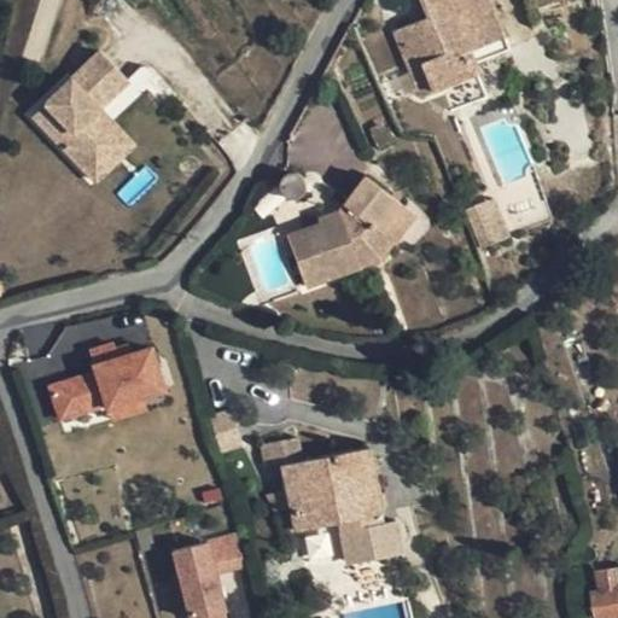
[(47,60),(54,0),(12,0),(6,54),(47,60)]
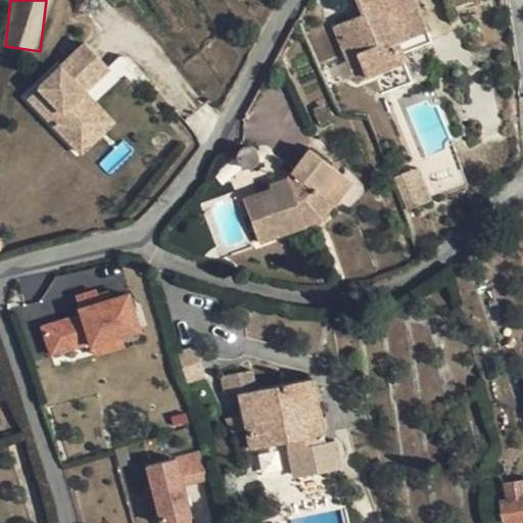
[(357,0),(363,13),(333,26),(345,56),(357,52),(367,78),(405,62),(408,61),(403,52),(400,41),(427,30),(415,0),(357,0)]
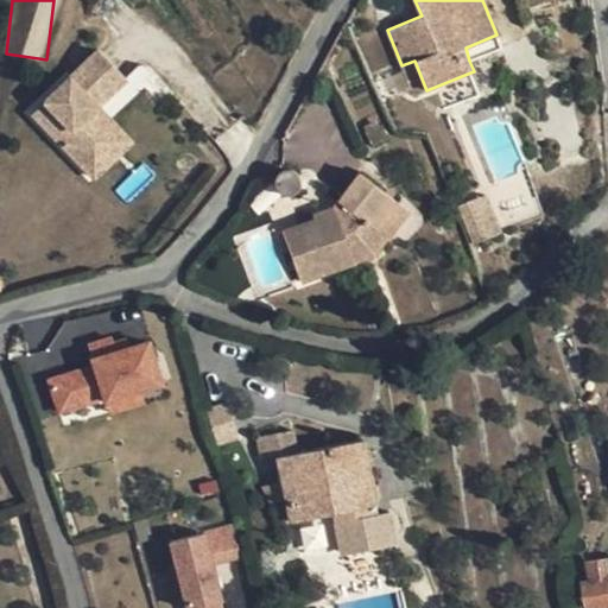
[(501,48),(496,35),(466,48),(469,61),(501,48)]
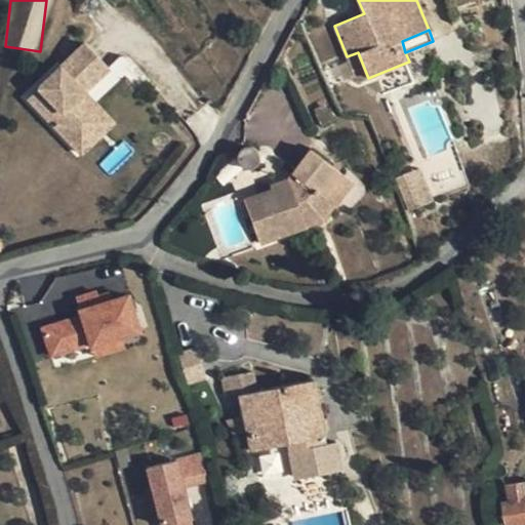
[(113,71),(87,46),(58,75),(66,82),(58,89),(51,82),(31,102),(72,143),(92,122),(82,111),(93,101),(88,95),(113,71)]
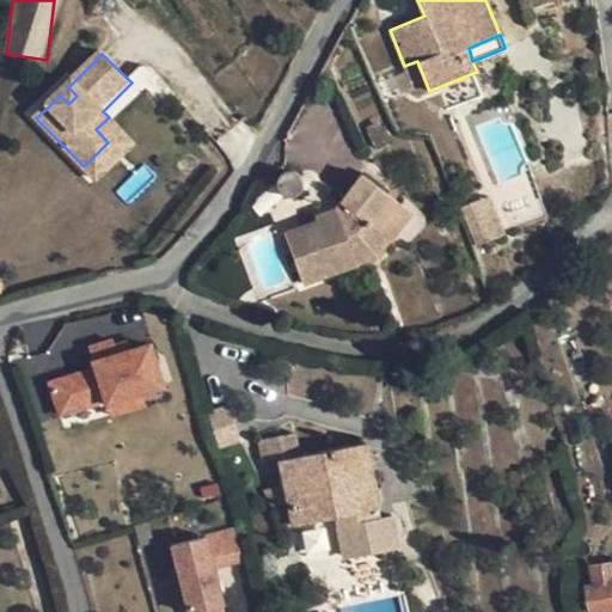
[(416,96),(429,91),(417,61),(404,66),(416,96)]
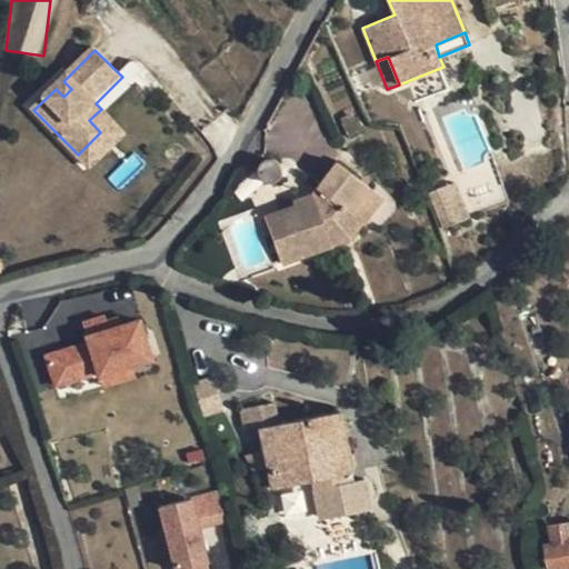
[(349,75),(358,93),(369,89),(360,70),(349,75)]
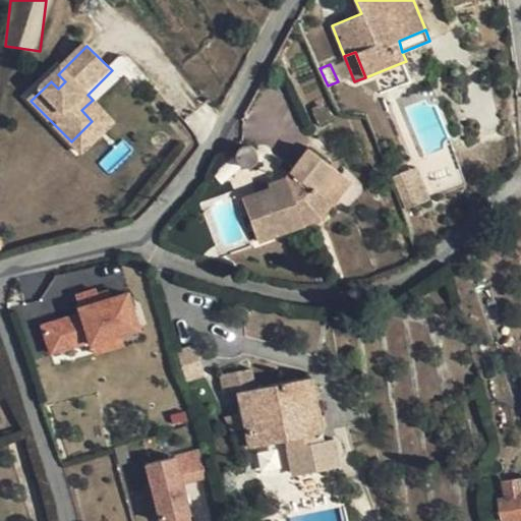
[(58,74),(51,81),(58,89),(65,81),(58,74)]
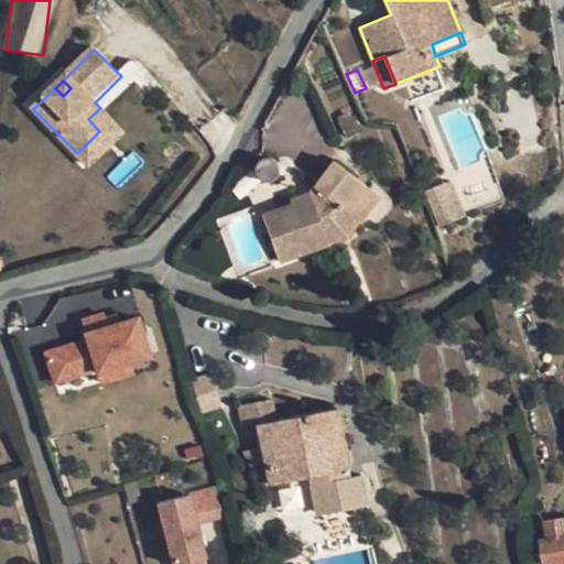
[(123,131),(100,108),(88,119),(99,131),(77,153),(89,164),(123,131)]
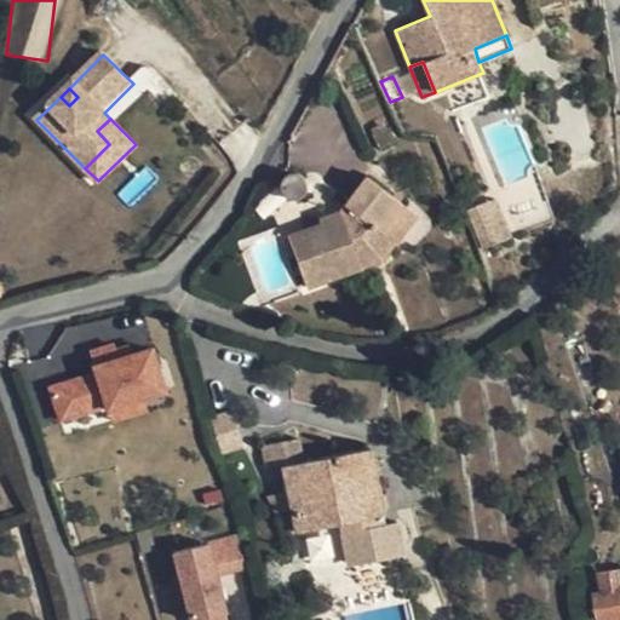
[(380,150),(396,142),(386,126),(372,135),(380,150)]
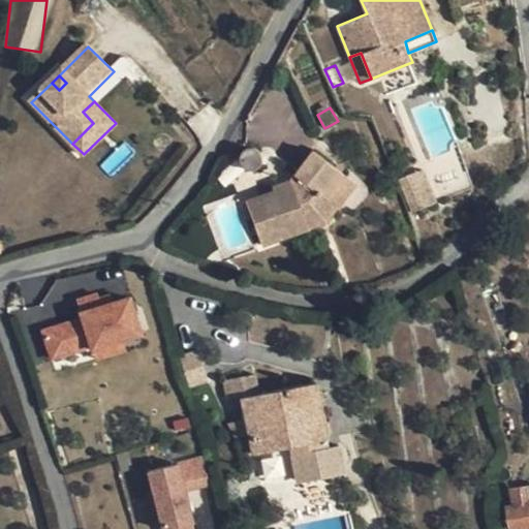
[(313,151),(300,167),(289,181),(273,187),(275,191),(247,203),(262,244),(322,222),(354,182),(313,151)]
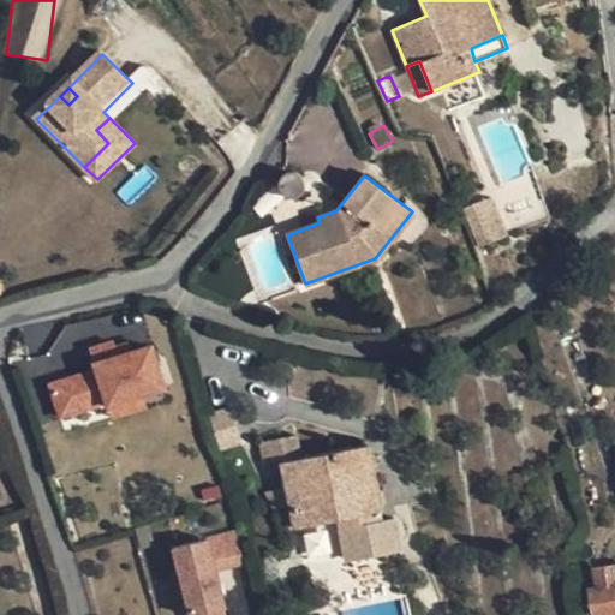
[(538,181),(491,198),(506,238),(553,224),(538,181)]
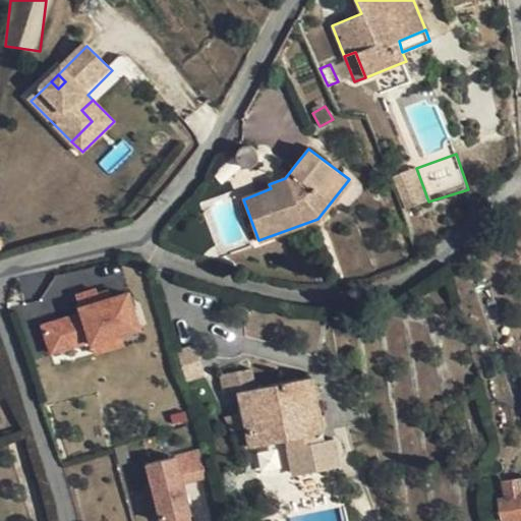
[(416,168),(392,175),(403,210),(428,201),(416,168)]
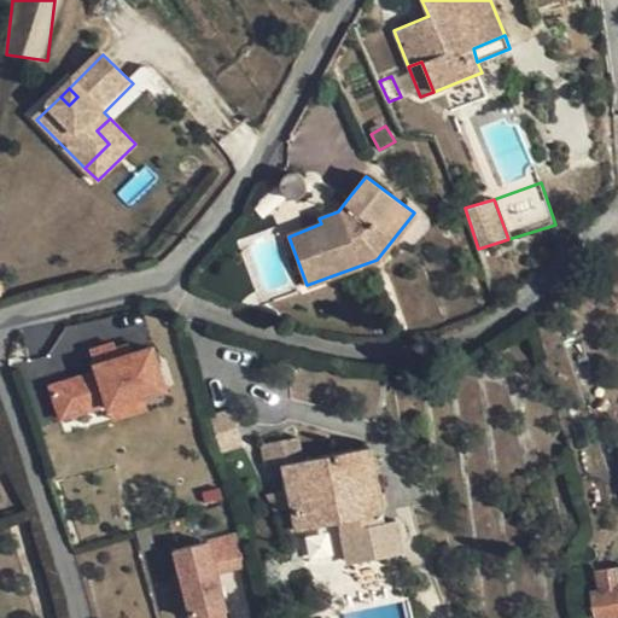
[(116,349),(92,356),(99,377),(53,394),(63,426),(109,410),(110,413),(167,394),(153,351),(121,362),(116,349)]
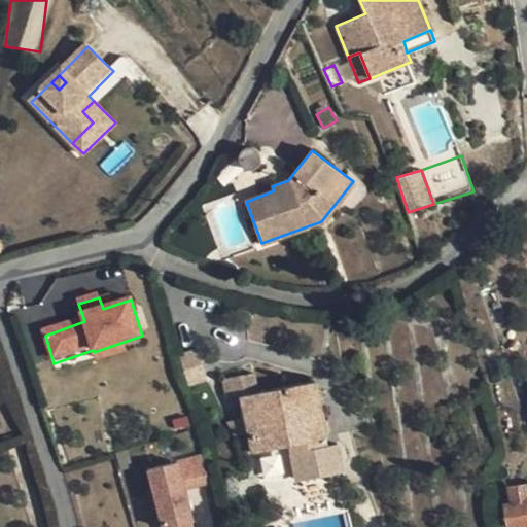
[(246,315),(251,306),(229,299),(225,308),(246,315)]
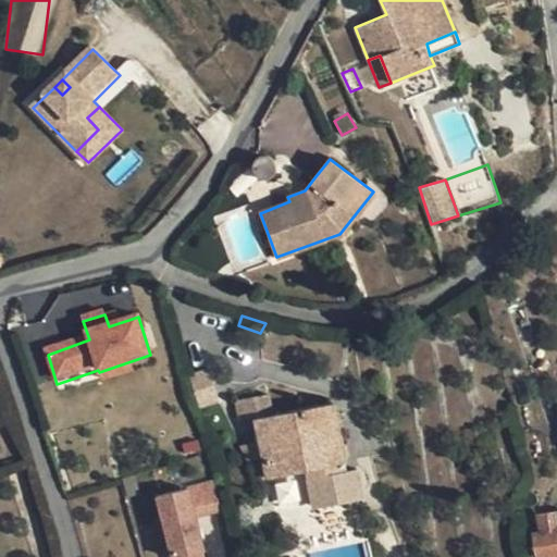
[(267,477),(344,460),(346,459),(333,400),(276,413),(272,393),(250,397),(255,417),(267,477)]
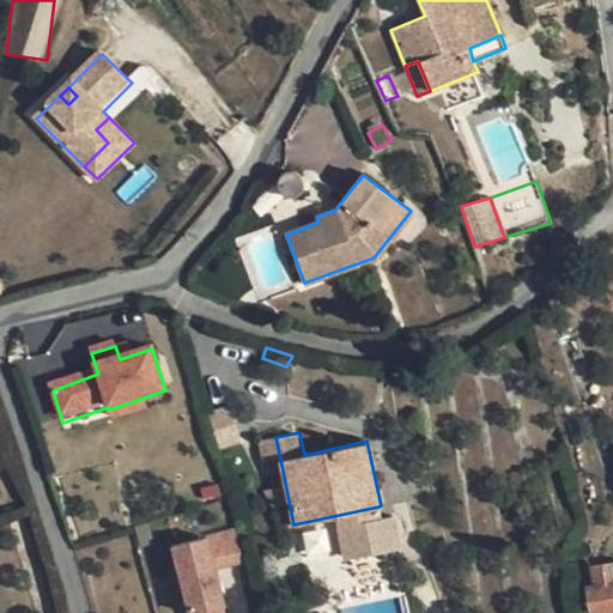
[(260,439),(263,462),(280,459),(275,437),(260,439)]
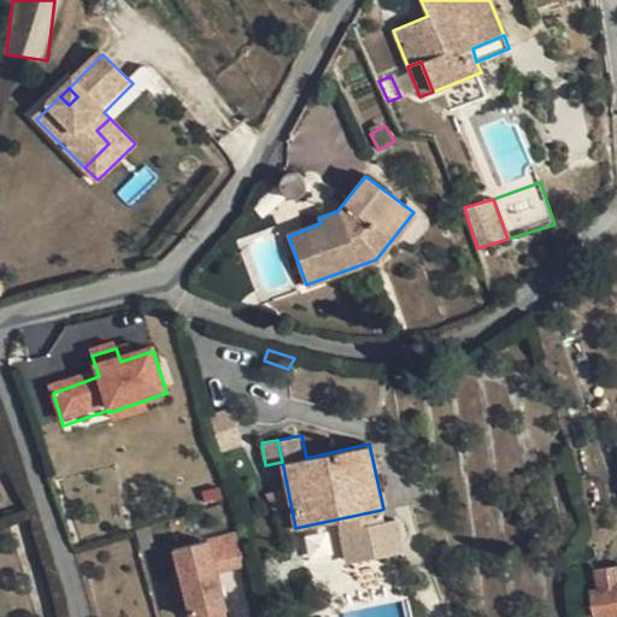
[(538,474),(515,474),(521,500),(540,501),(538,474)]
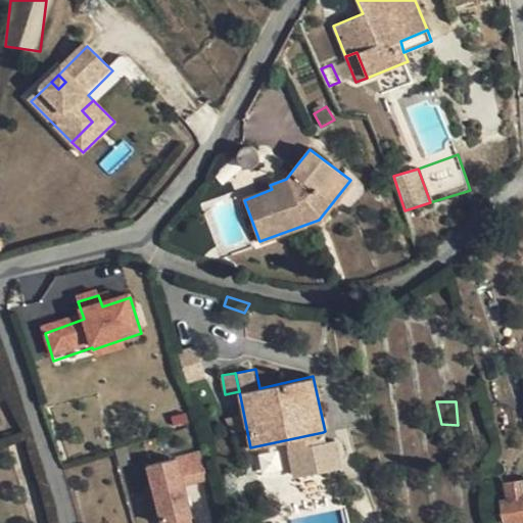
[(214,496),(207,470),(184,475),(189,502),(214,496)]
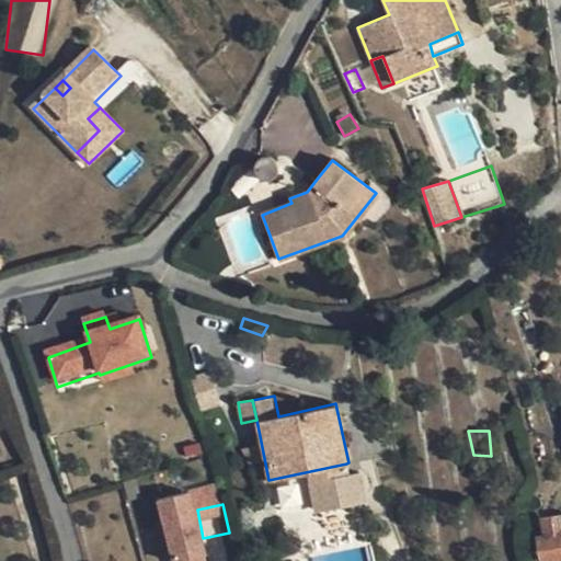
[(197,510),(167,517),(175,560),(207,560),(203,538),(197,510)]
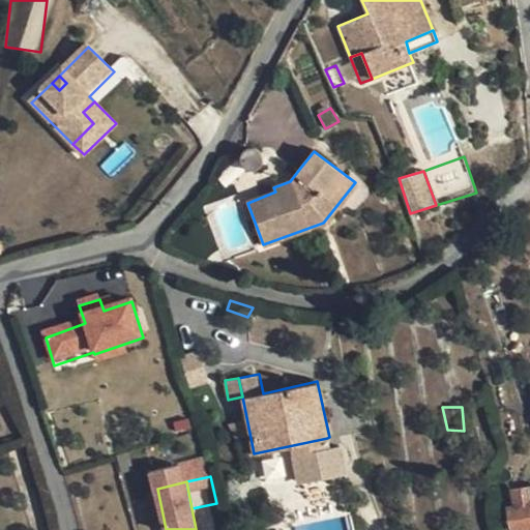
[(529,529),(529,490),(514,492),(517,505),(510,505),(513,529),(529,529)]
